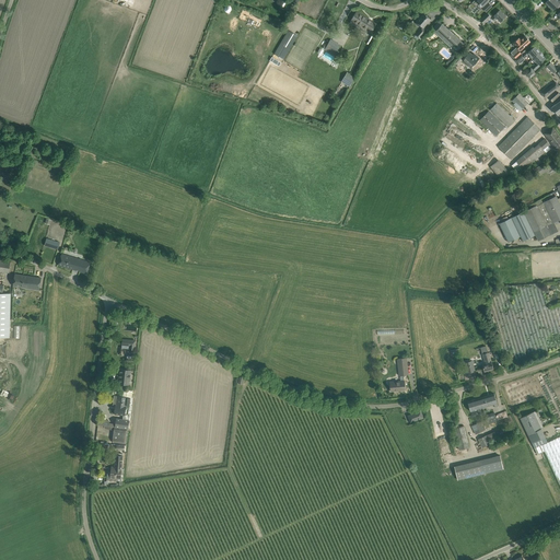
[(474,0),(471,2),(474,4),(476,7),(477,6),(479,3),(482,7),(483,8),(482,8),(486,12),(491,7),(488,2),(488,3),(487,2),(487,1),(488,0),(474,0)]
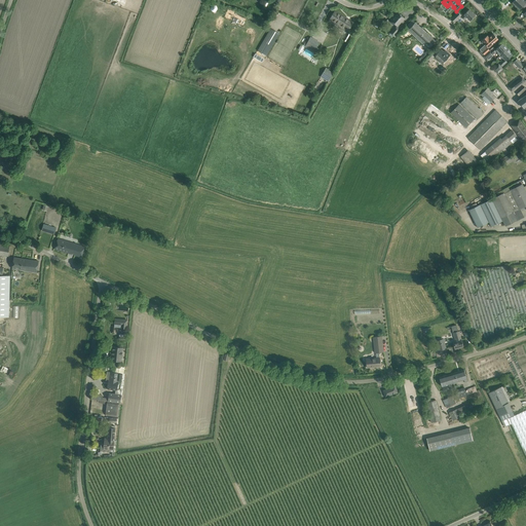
[(525,0),(514,0),(513,2),(520,9),(522,7),(524,8),(525,5),(525,0)]
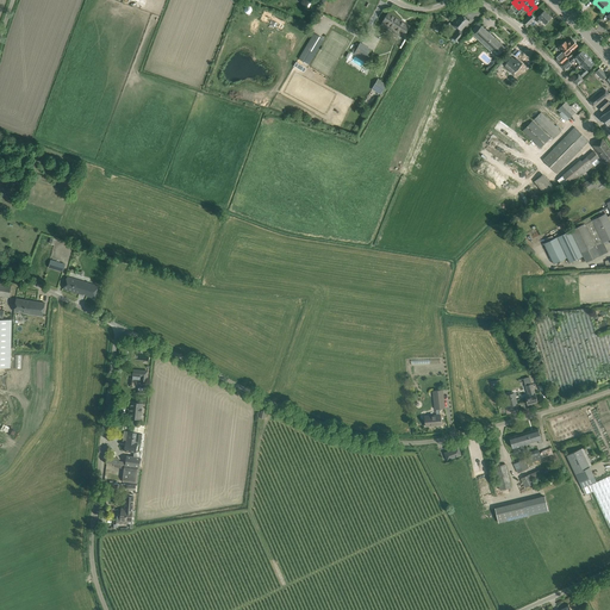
[(541,19),(546,24),(551,18),(545,11),(535,20),(539,23),(541,19)]
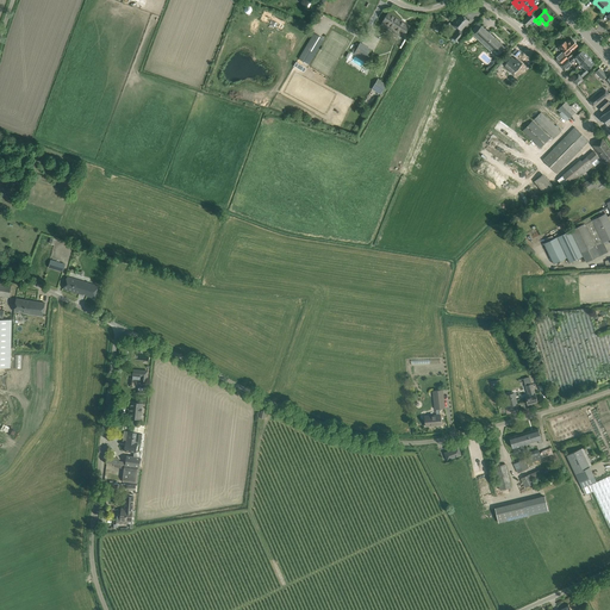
[(390,26),(404,35),(410,26),(388,13),(383,22),(384,23),(381,25),(387,29),(390,26)]
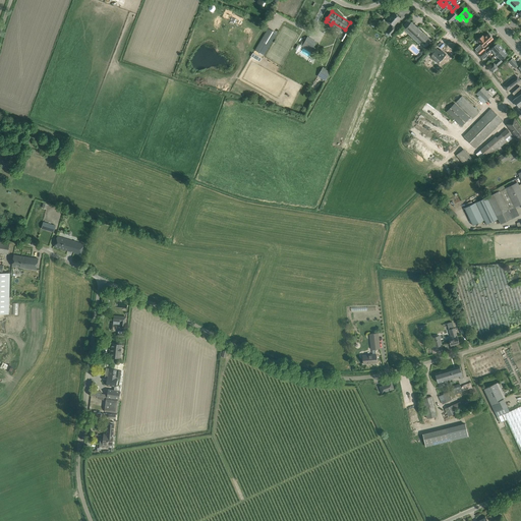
[(386,21),(388,23),(390,22),(394,25),(400,18),(394,12),(391,17),(390,16),(386,21)]
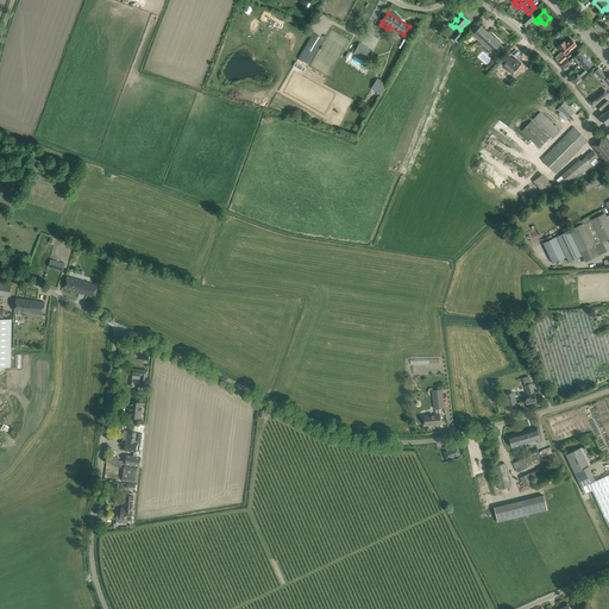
[(534,18),(531,14),(522,23),(526,26),(534,18)]
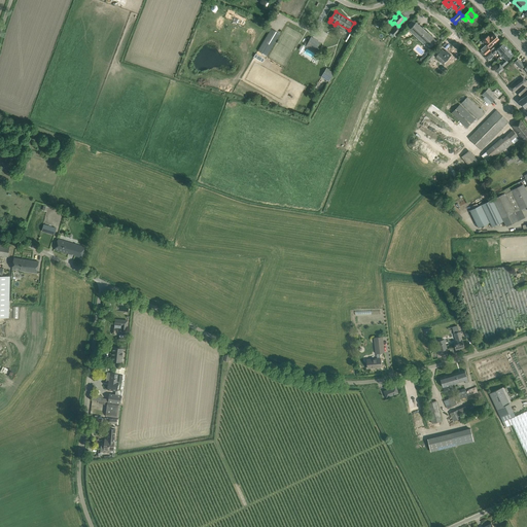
[(424,42),(430,48),(436,41),(416,23),(413,20),(410,24),(408,27),(410,29),(409,31),(423,44),(424,42)]
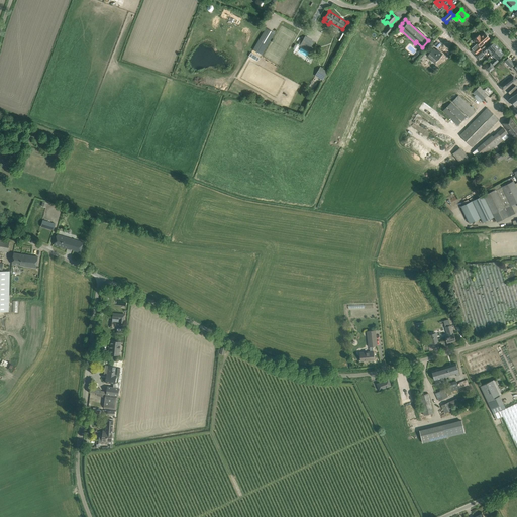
[(384,32),(387,35),(392,29),(389,26),(384,32)]
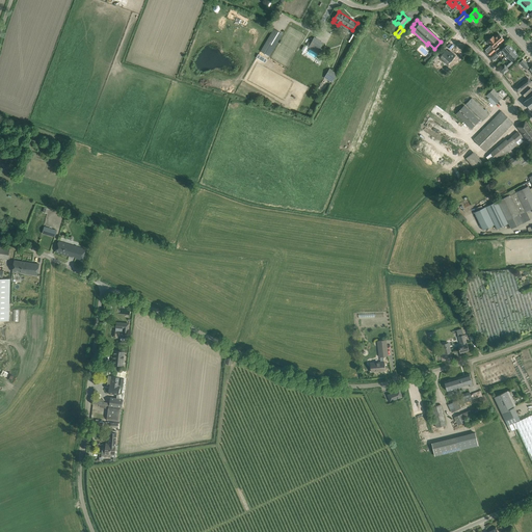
[(269,56),(283,33),(274,29),(261,51),(269,56)]
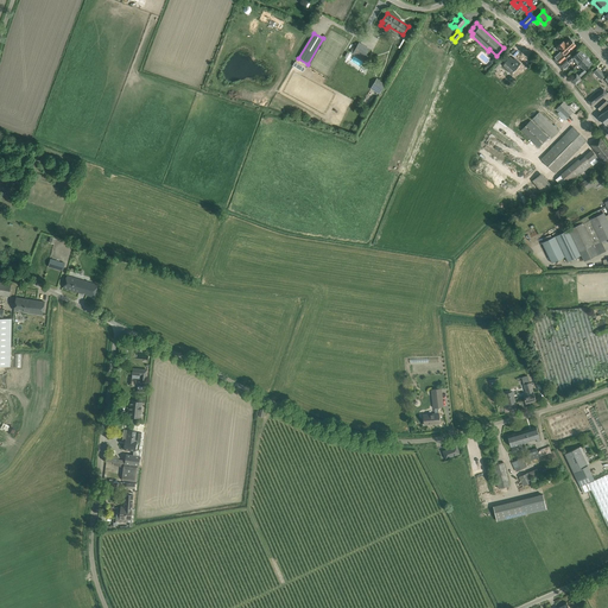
[(561,51),(555,57),(559,63),(565,58),(564,56),(576,45),(570,39),(565,44),(563,42),(557,46),(561,51)]
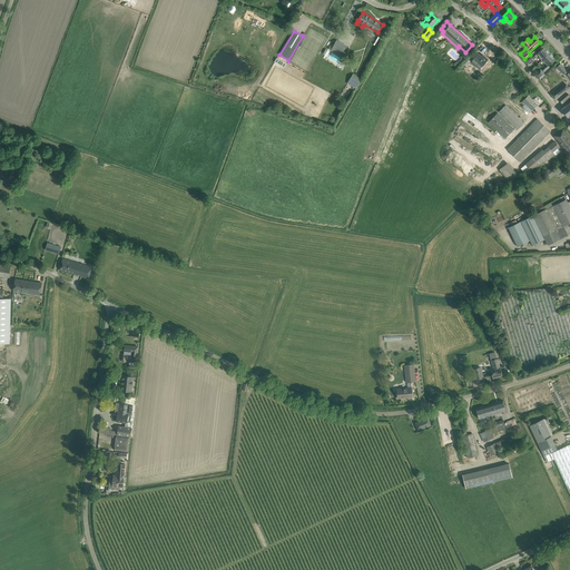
[(343,51),(346,46),(336,40),(332,50),(344,58),(346,53),(343,51)]
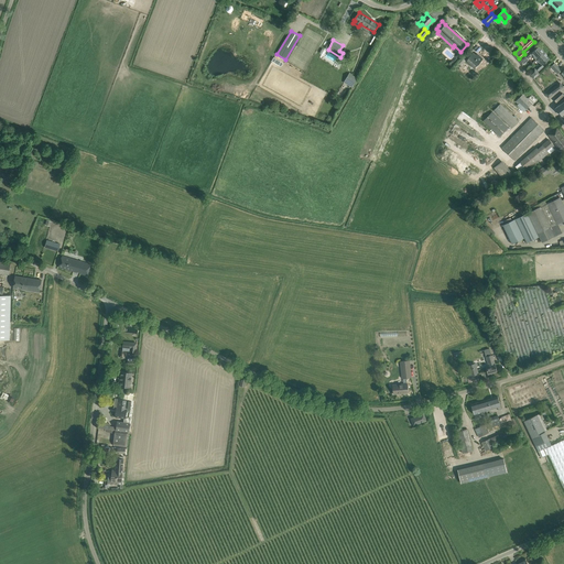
[(520,60),(518,61),(522,65),(529,60),(528,60),(533,54),(534,56),(533,56),(537,60),(544,53),(538,46),(531,53),(529,50),(524,54),(519,58),(520,60)]
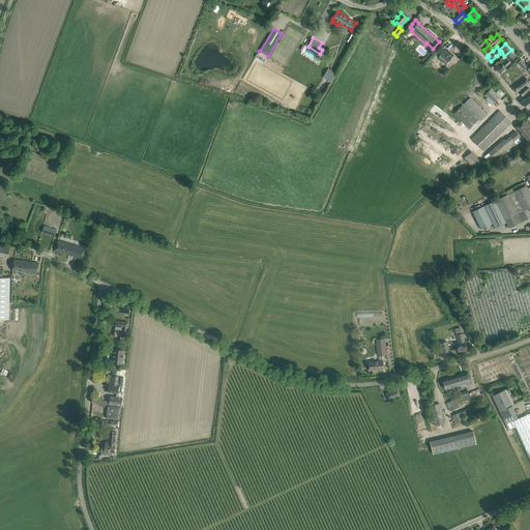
[(439,55),(438,57),(445,64),(449,59),(453,56),(448,51),(447,52),(444,50),(441,54),(439,55)]
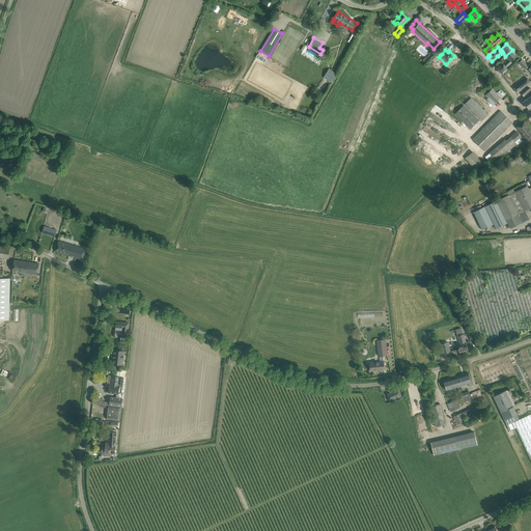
[(511,62),(510,61),(518,55),(512,50),(505,56),(507,59),(508,58),(509,59),(504,64),(507,66),(511,62)]
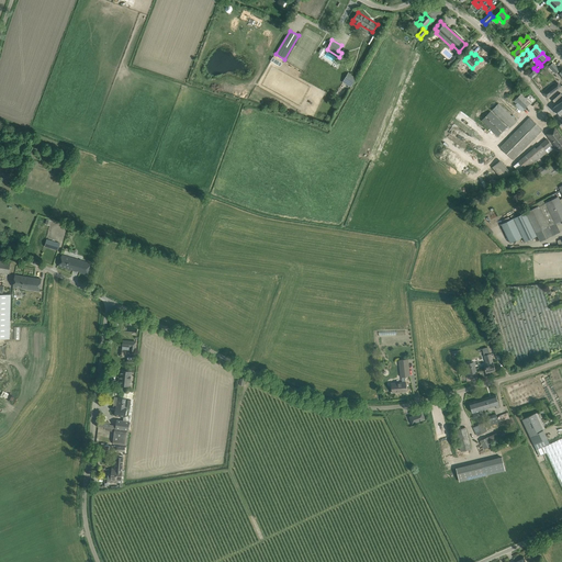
[(451,66),(459,57),(457,55),(454,56),(454,58),(452,62),(450,62),(448,64),(451,66)]
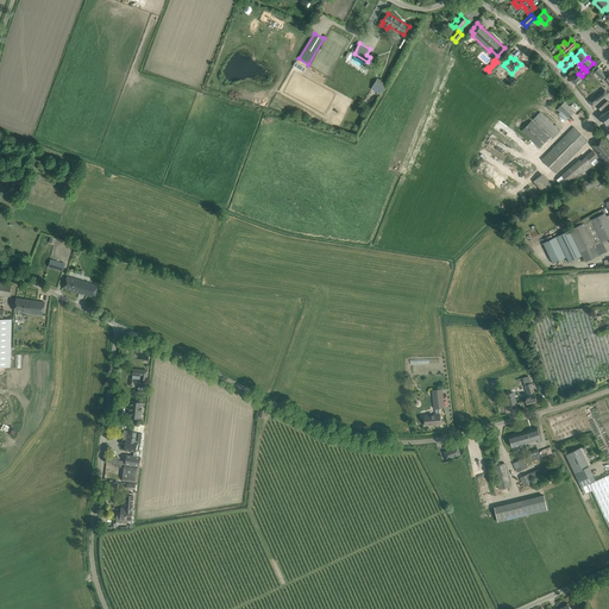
[(494,67),(497,70),(504,62),(501,60),(494,67)]
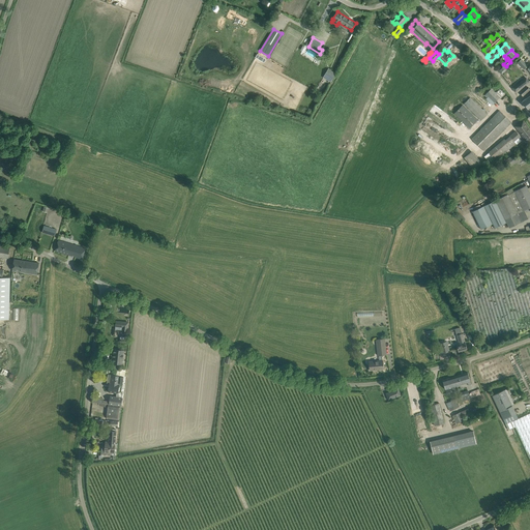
[(507,69),(502,64),(497,69),(501,75),(507,69)]
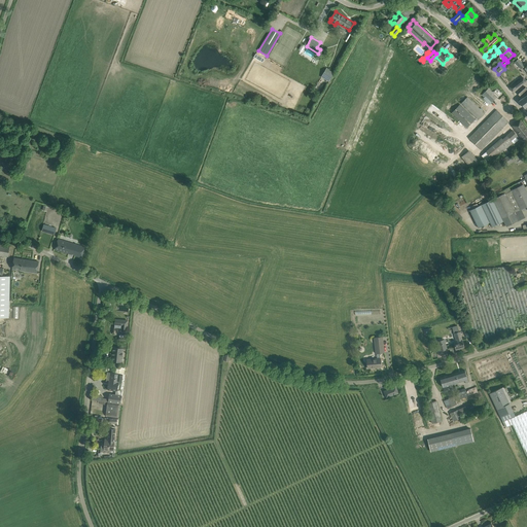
[(327,69),(322,77),(329,81),(335,73),(327,69)]
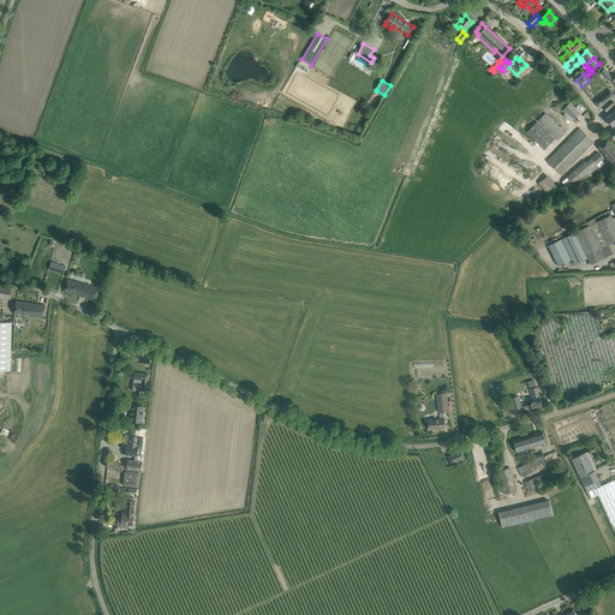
[(595,102),(598,107),(610,97),(607,93),(595,102)]
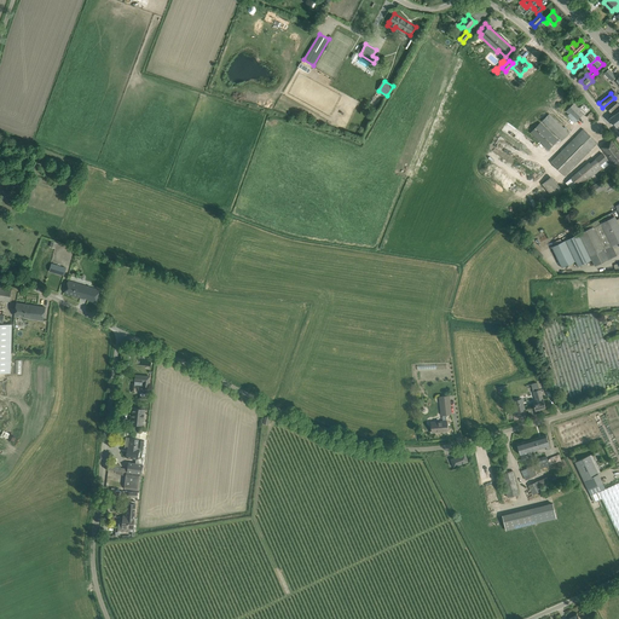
[(571,113),(567,116),(574,122),(578,120),(583,114),(573,104),(571,106),(570,109),(568,110),(571,113)]
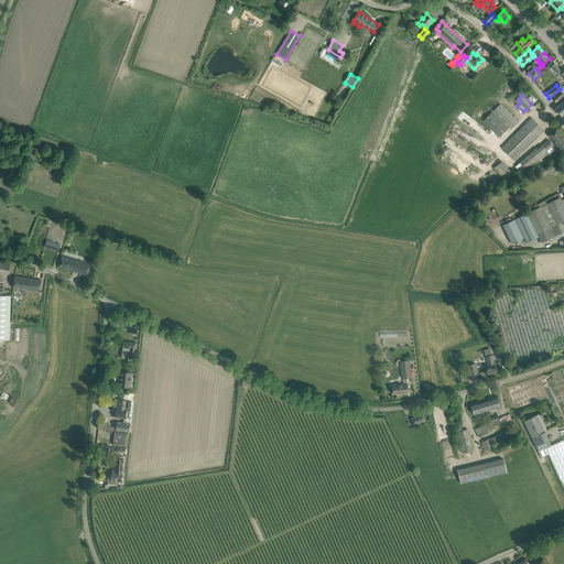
[(494,110),(511,128),(518,121),(500,104),(494,110)]
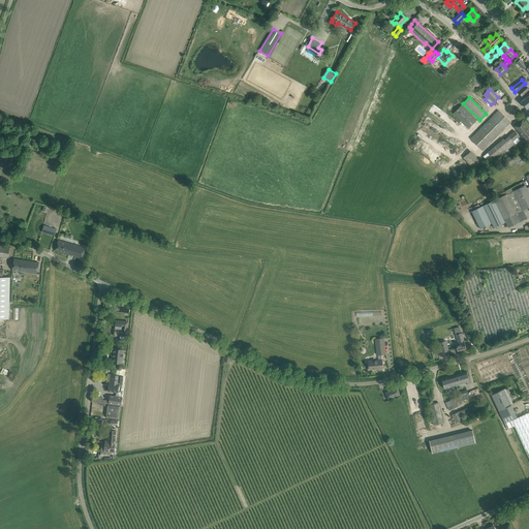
[(454,114),(468,128),(477,120),(462,104),(454,114)]
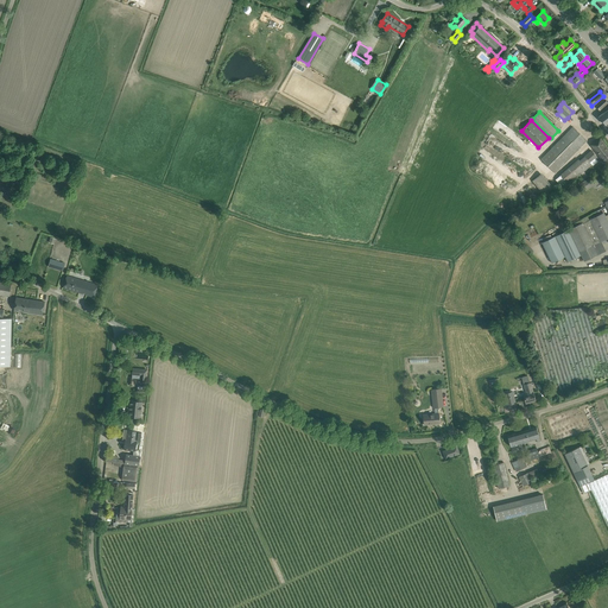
[(540,159),(555,173),(587,140),(572,127),(540,159)]
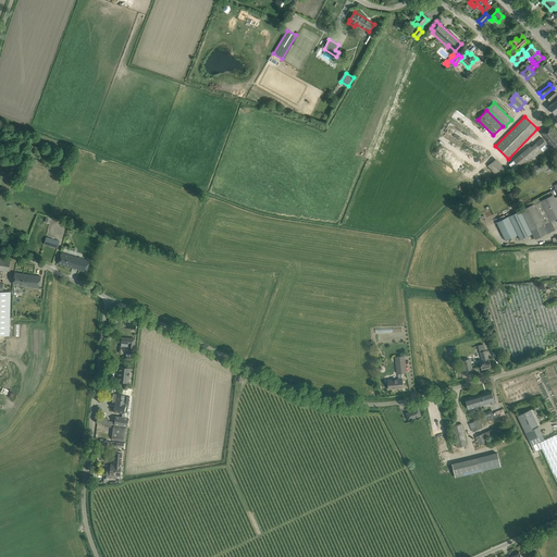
[(555,151),(556,149),(556,136),(549,126),(542,133),(555,151)]
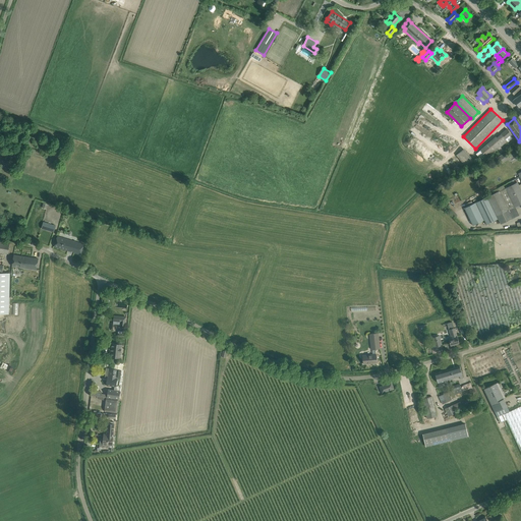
[(486,158),(507,141),(506,139),(512,135),(507,128),(501,133),(497,137),(496,136),(480,150),(480,151),(474,155),(476,157),(477,156),(481,160),(485,157),(486,158)]
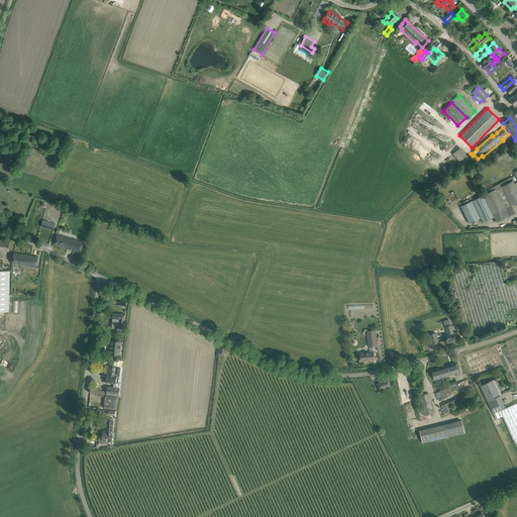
[(463,163),(469,158),(458,146),(453,151),(463,163)]
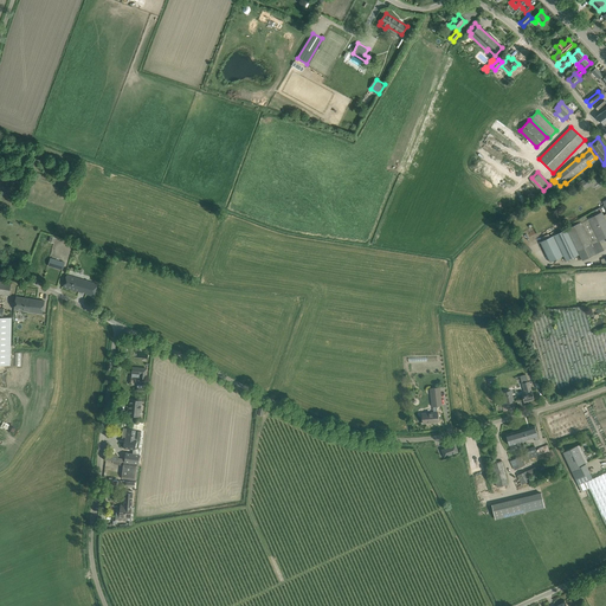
[(584,191),(593,186),(595,189),(600,187),(598,182),(594,185),(592,179),(580,185),(584,191)]
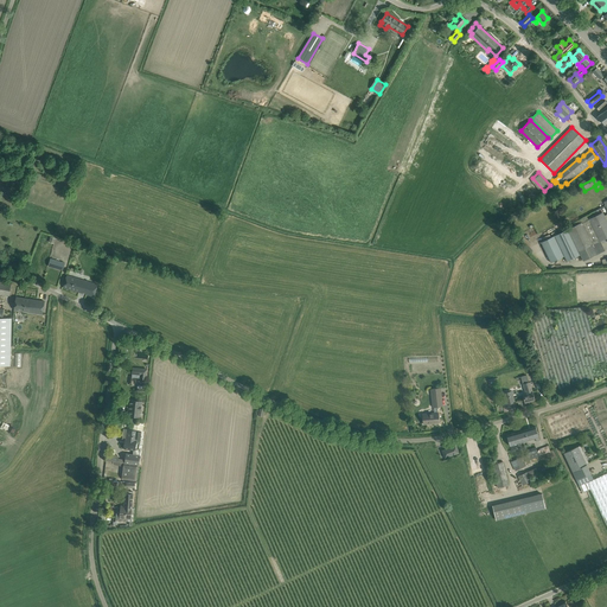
[(606,237),(606,222),(602,212),(541,242),(551,263),(564,256),(567,261),(581,255),(583,261),(605,250),(600,241),(606,237)]
